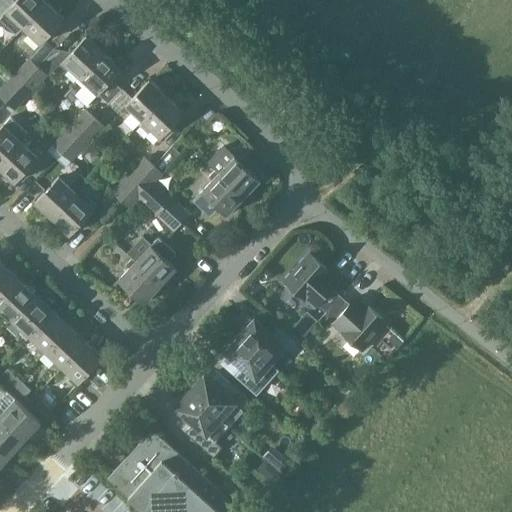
[(0,18),(16,34),(19,30),(22,27),(46,2),(43,0),(15,0),(5,11),(0,16),(0,18)]
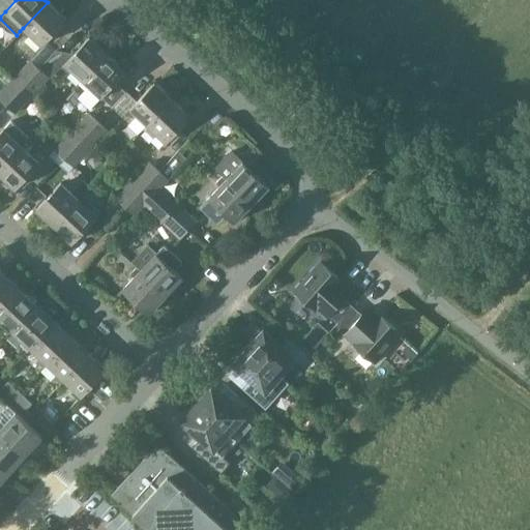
[(23,28),(20,31),(26,37),(29,34),(41,46),(66,20),(48,2),(23,28)]
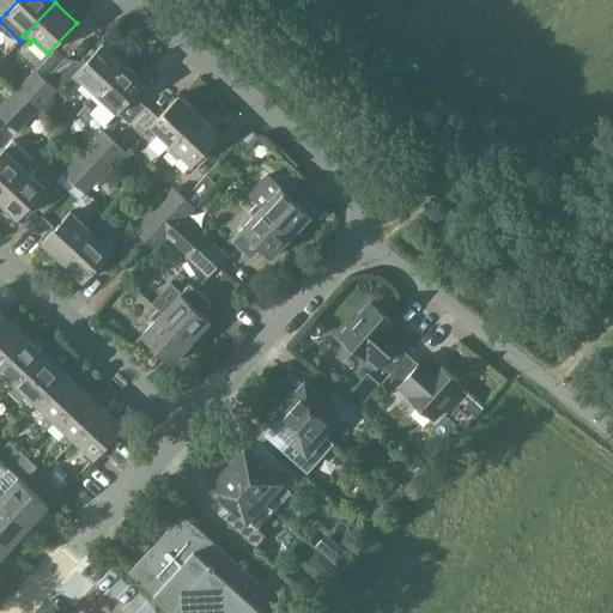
[(83,82),(95,92),(95,93),(123,62),(103,43),(71,77),(79,85),(83,82)]
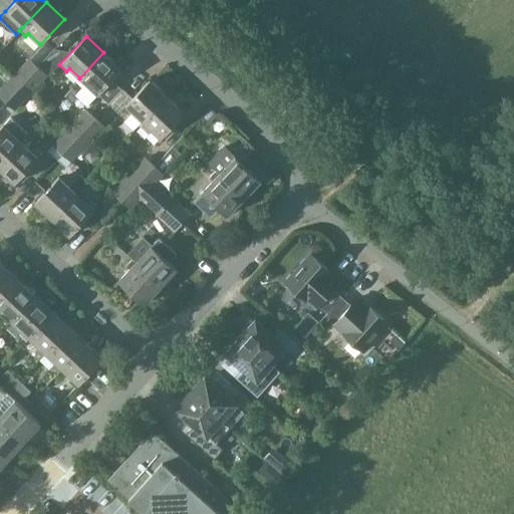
[(79,78),(79,77),(75,81),(82,87),(78,92),(89,102),(120,69),(103,52),(79,78)]
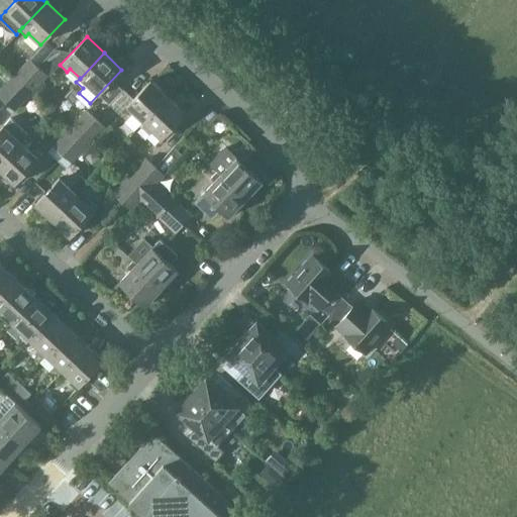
[(30,60),(14,77),(23,85),(39,68),(30,60)]
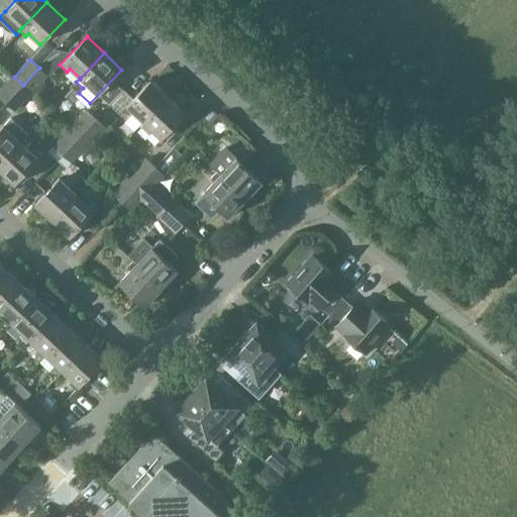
[(39,68),(23,85),(31,93),(47,76),(39,68)]
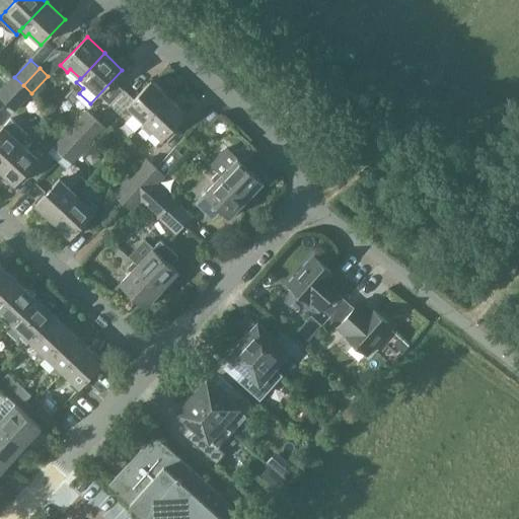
[(0,88),(0,98),(6,103),(23,85),(14,77),(6,85),(5,84),(0,88)]
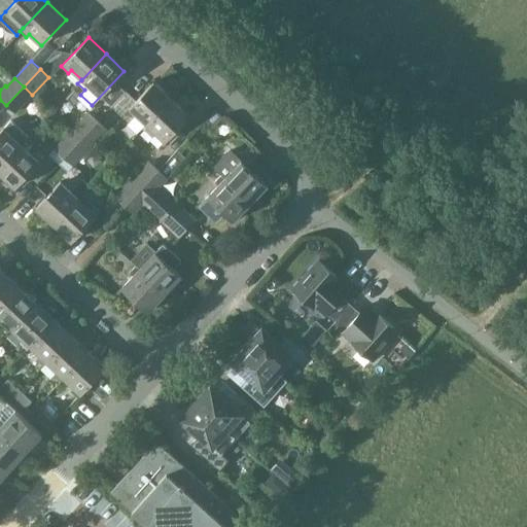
[(135,114),(145,125),(146,126),(171,99),(153,82),(129,108),(126,111),(133,117),(135,114)]
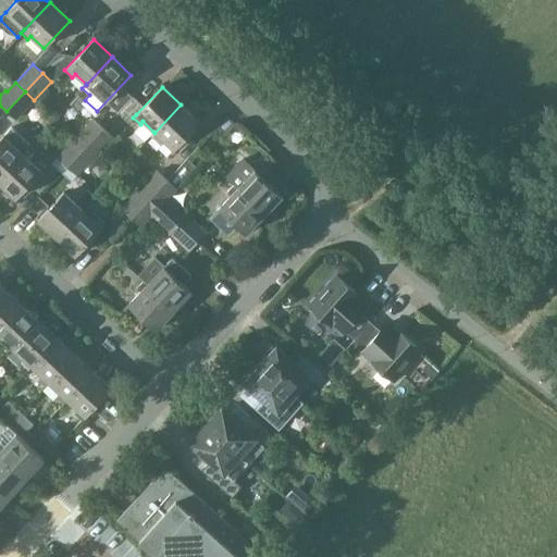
[(45,90),(36,100),(47,110),(56,101),(45,90)]
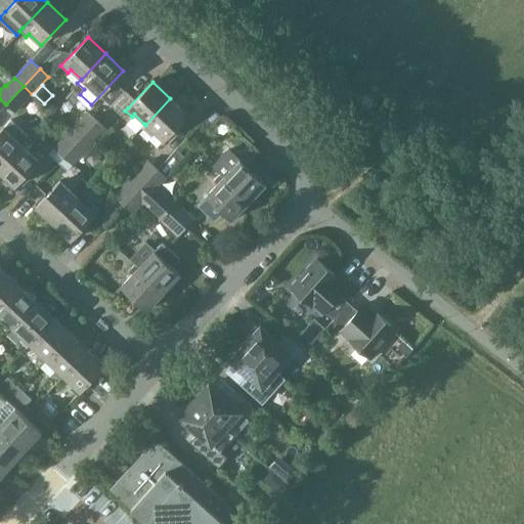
[(24,86),(6,104),(13,113),(32,94),(24,86)]
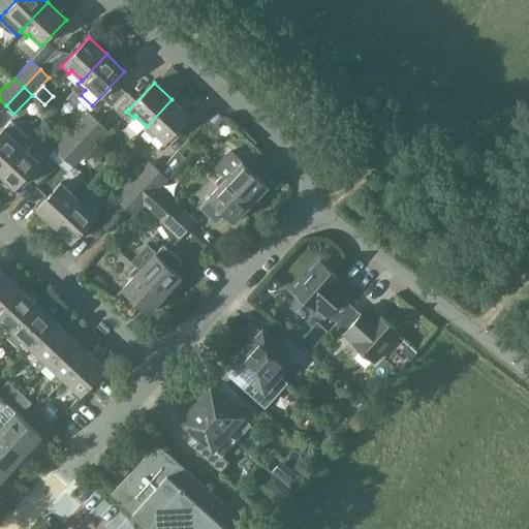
[(147,126),(146,125),(143,129),(153,138),(156,134),(164,143),(189,117),(172,99),(147,126)]
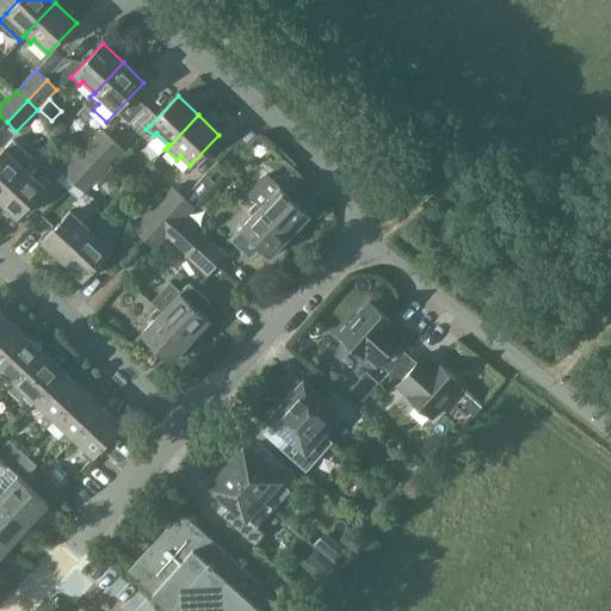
[(103,131),(82,152),(84,152),(93,161),(112,141),(103,131)]
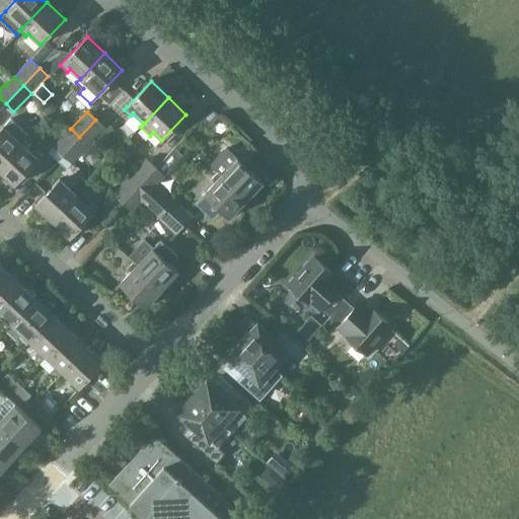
[(9,119),(0,129),(0,164),(21,142),(27,136),(9,119)]
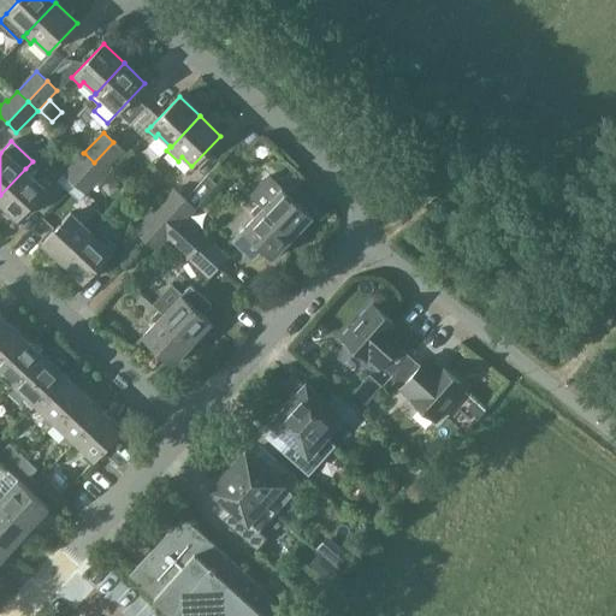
[(113,142),(94,163),(105,172),(124,152),(113,142)]
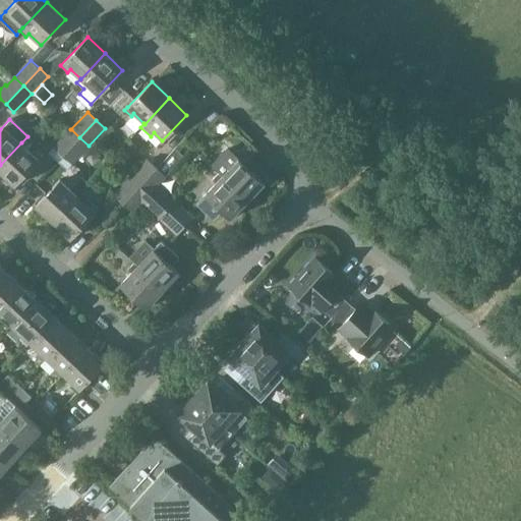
[(53,148),(62,156),(79,137),(71,129),(70,129),(53,148)]
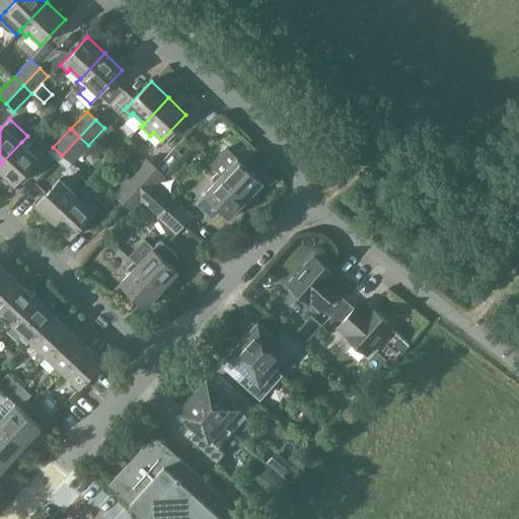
[(79,137),(62,155),(71,163),(88,145),(79,137)]
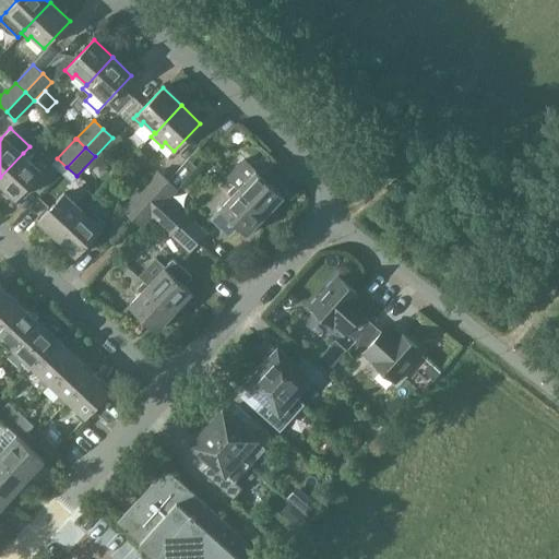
[(23,153),(0,177),(0,183),(16,199),(45,168),(38,163),(36,165),(23,153)]
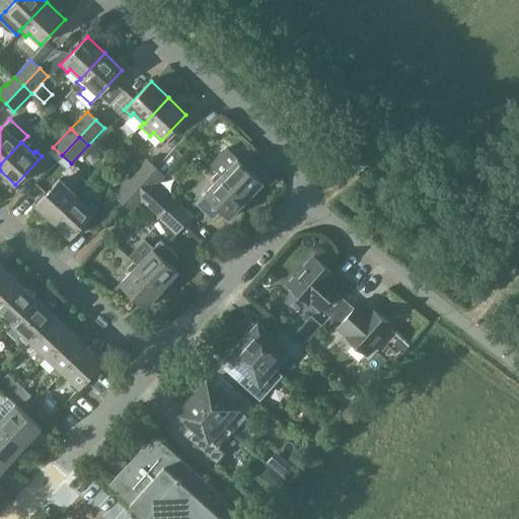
[(218,172),(246,200),(263,182),(227,148),(211,165),(218,172)]
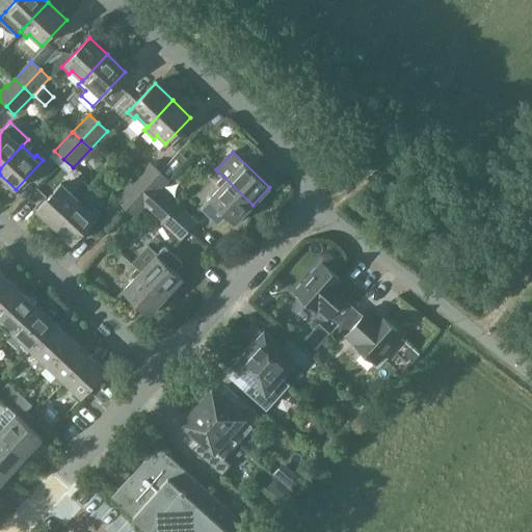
[(178,153),(160,171),(161,173),(168,180),(186,161),(178,153)]
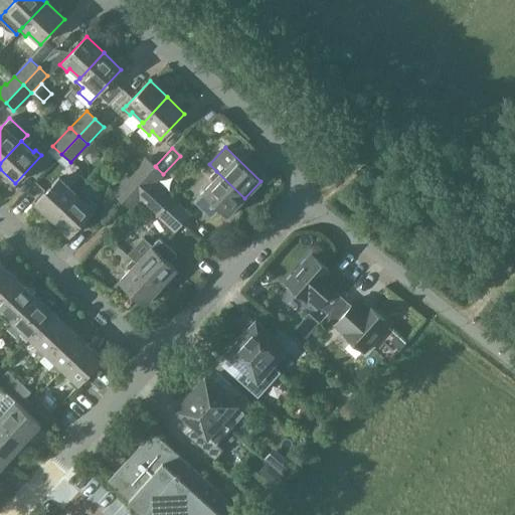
[(145,157),(129,175),(139,184),(156,167),(155,166),(145,157)]
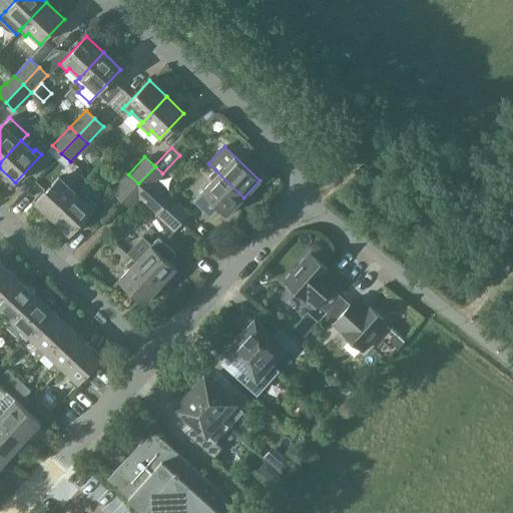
[(155,166),(138,183),(147,191),(155,182),(163,174),(162,173),(155,166)]
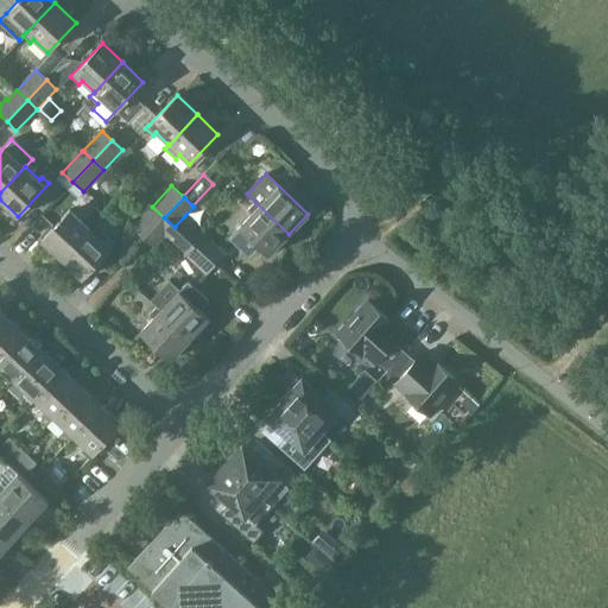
[(239,227),(228,238),(247,255),(258,245),(268,254),(289,234),(255,202),(247,210),(251,214),(239,227)]
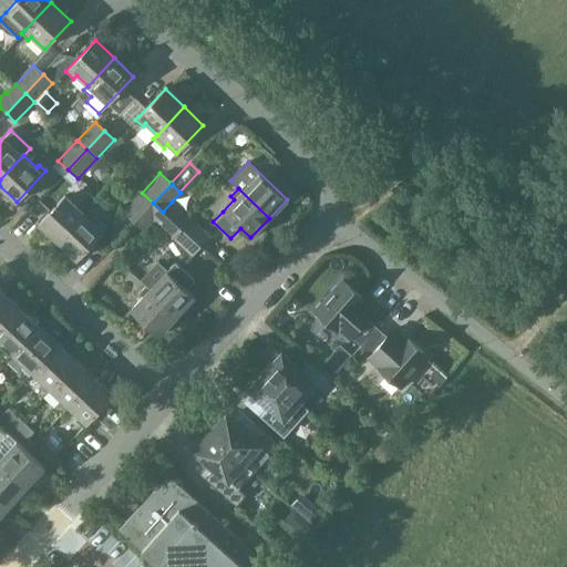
[(88,192),(75,205),(84,213),(96,200),(88,192)]
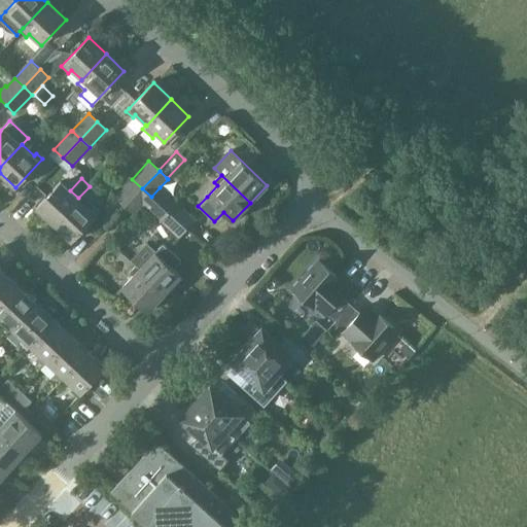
[(132,179),(114,197),(125,207),(142,188),(132,179)]
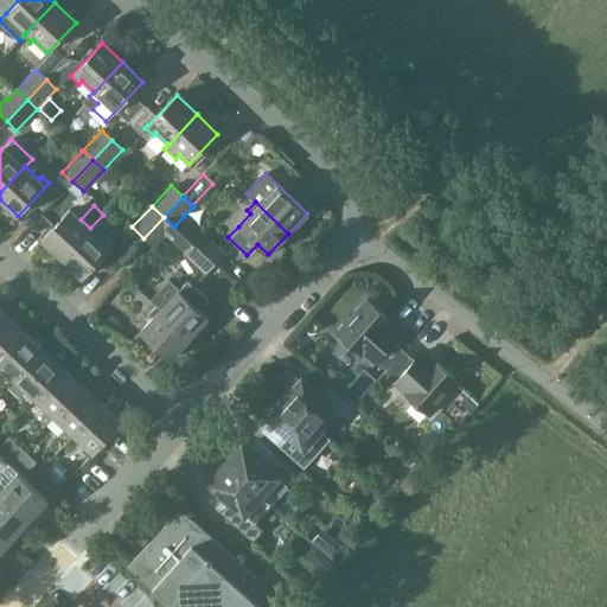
[(42,238),(63,257),(90,228),(70,209),(42,238)]
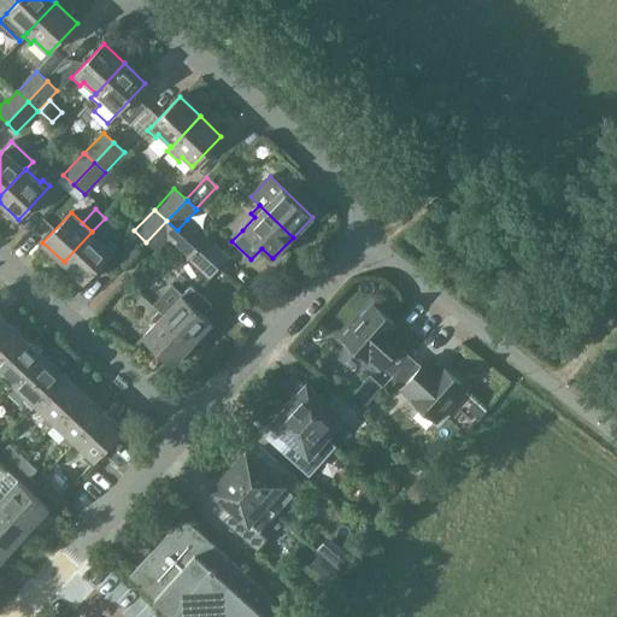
[(187,219),(177,230),(197,248),(207,238),(187,219)]
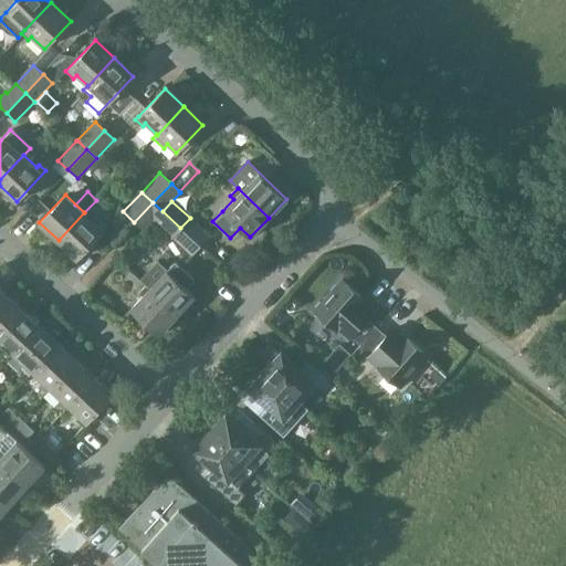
[(153,202),(134,222),(144,231),(153,221),(163,211),(153,202)]
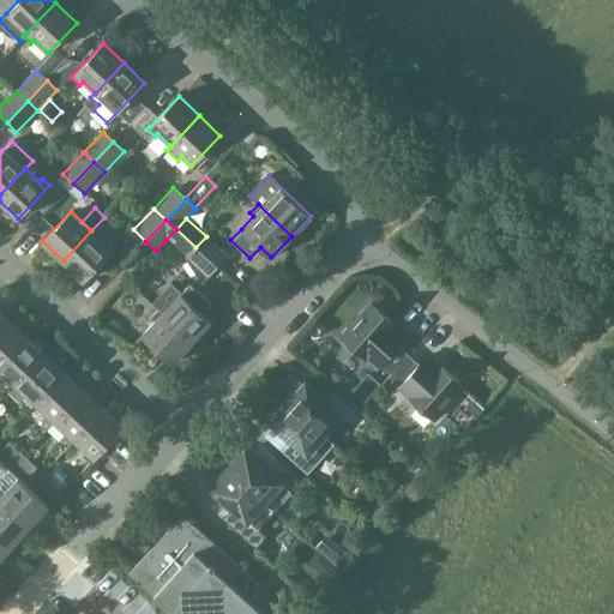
[(176,229),(166,240),(185,258),(196,247),(176,229)]
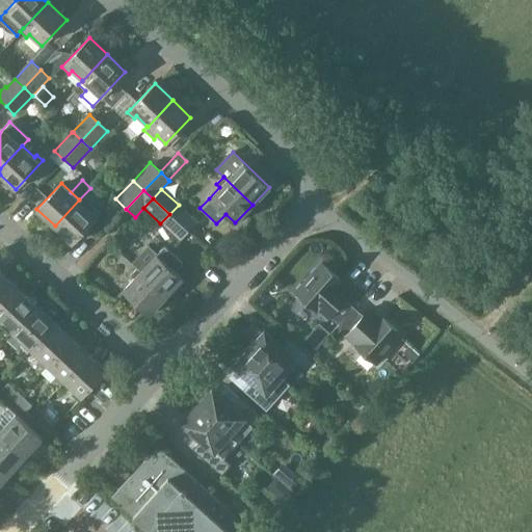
[(79,200),(55,225),(73,243),(101,213),(92,206),(89,209),(79,200)]
